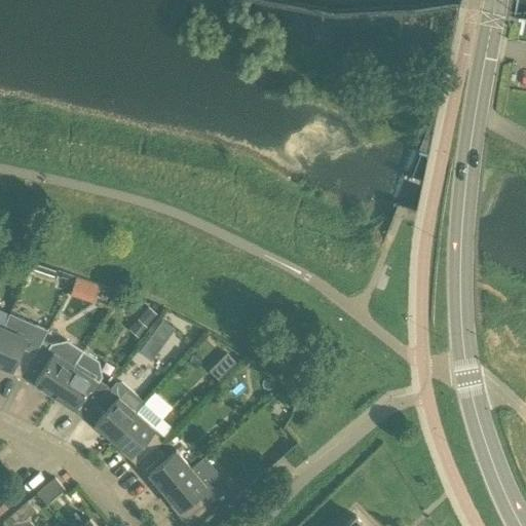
[(32,262),(28,273),(53,282),(58,270),(32,262)]
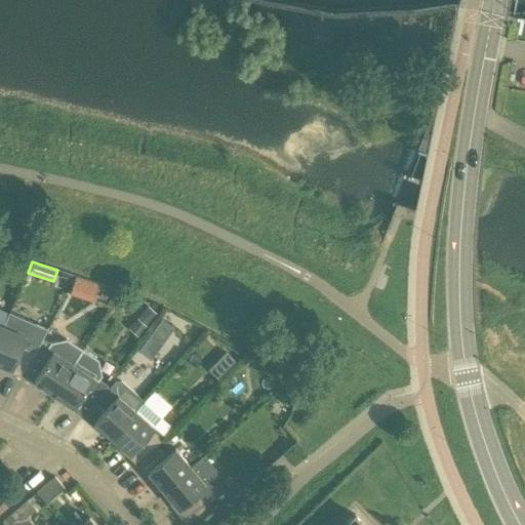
[(75,273),(71,291),(95,297),(99,279),(75,273)]
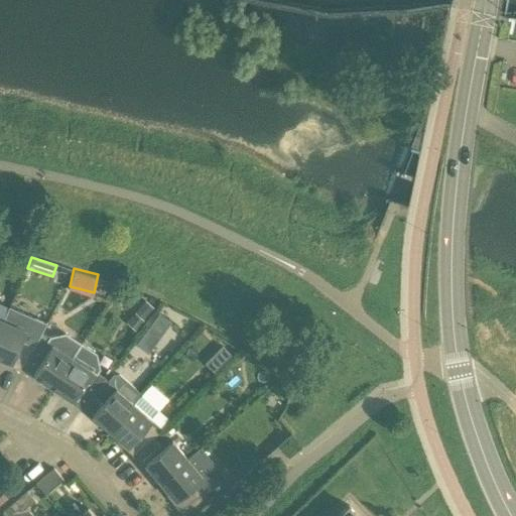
[(144,319),(154,308),(144,300),(135,311),(144,319)]
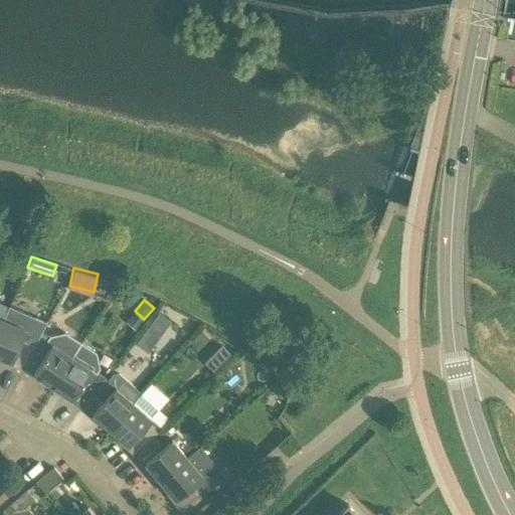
[(3,319),(0,327),(0,356),(10,361),(8,364),(20,370),(41,331),(43,332),(46,324),(9,307),(3,319)]
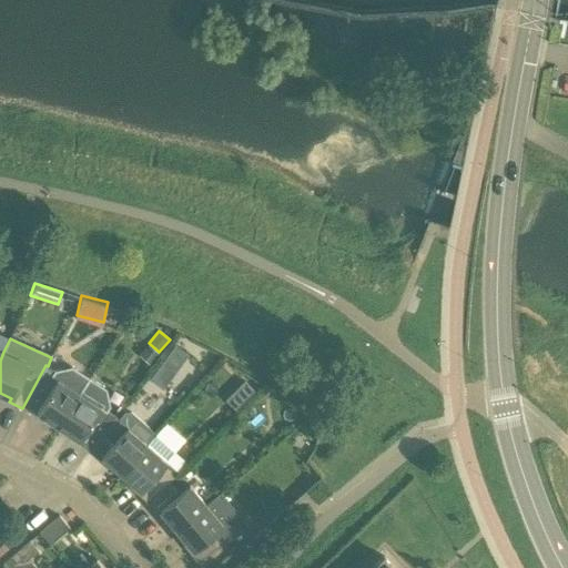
[(186,354),(174,345),(166,355),(179,364),(186,354)]
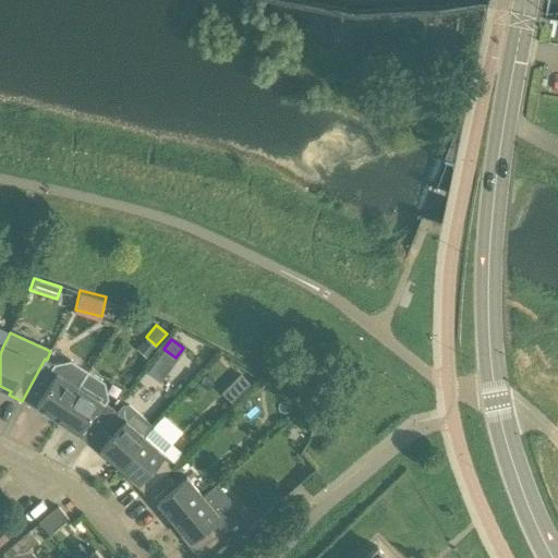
[(47,360),(45,359),(22,401),(34,409),(37,404),(57,417),(77,386),(86,372),(72,362),(55,365),(47,360)]
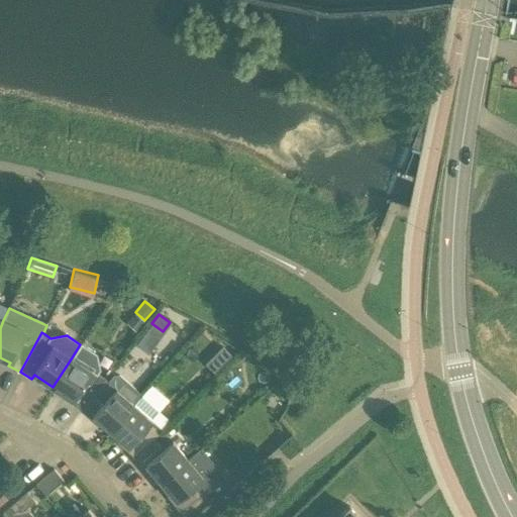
[(72,357),(53,387),(72,399),(70,403),(81,410),(98,387),(100,384),(104,380),(97,376),(100,372),(97,355),(80,344),(72,357)]
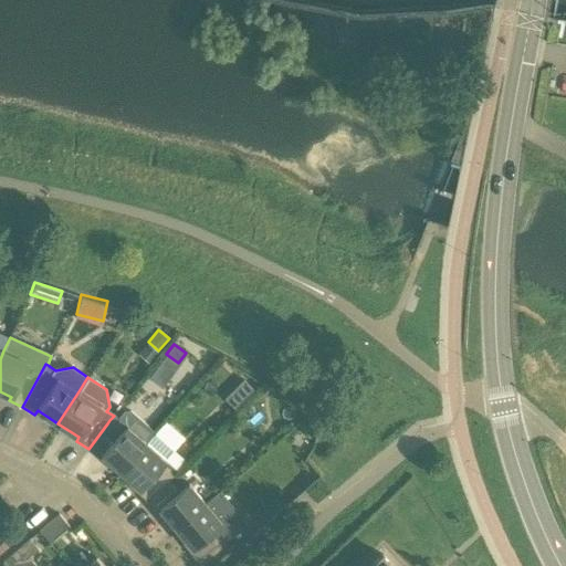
[(247,395),(253,388),(243,378),(237,385),(247,395)]
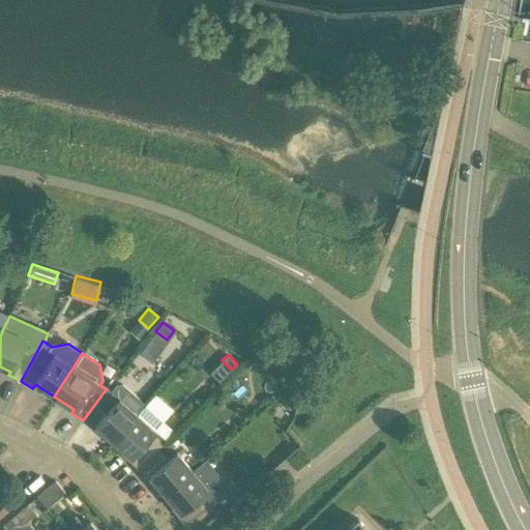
[(102,393),(100,396),(83,420),(93,430),(95,427),(112,441),(137,414),(145,405),(126,389),(114,404),(102,393)]
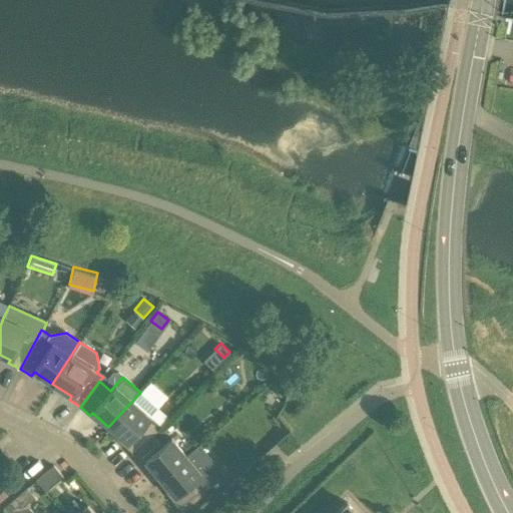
[(140,392),(132,401),(108,427),(126,442),(123,445),(133,454),(153,434),(159,428),(148,418),(157,408),(140,392)]
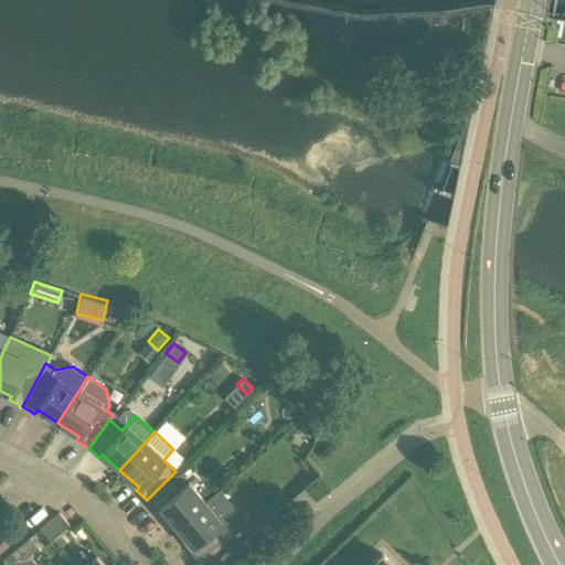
[(169,478),(147,500),(156,511),(159,508),(174,526),(204,501),(188,482),(179,490),(169,478)]
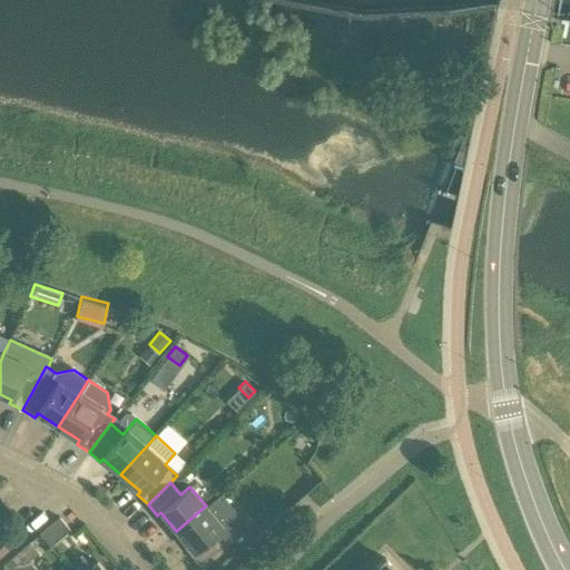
[(206,505),(176,531),(193,550),(189,553),(198,564),(223,544),(214,534),(233,519),(215,498),(206,505)]
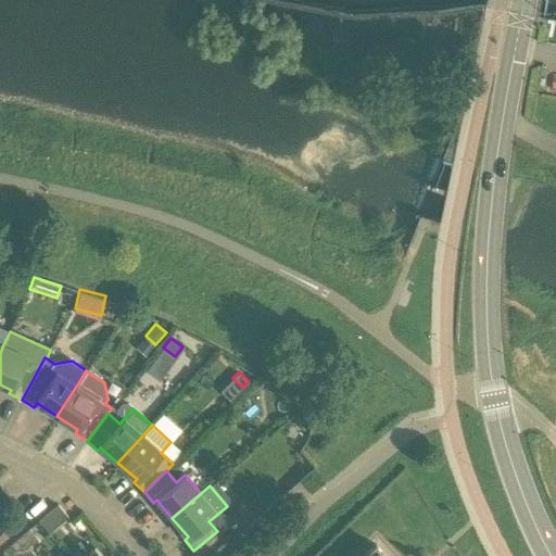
[(68,516),(58,504),(39,520),(49,531),(68,516)]
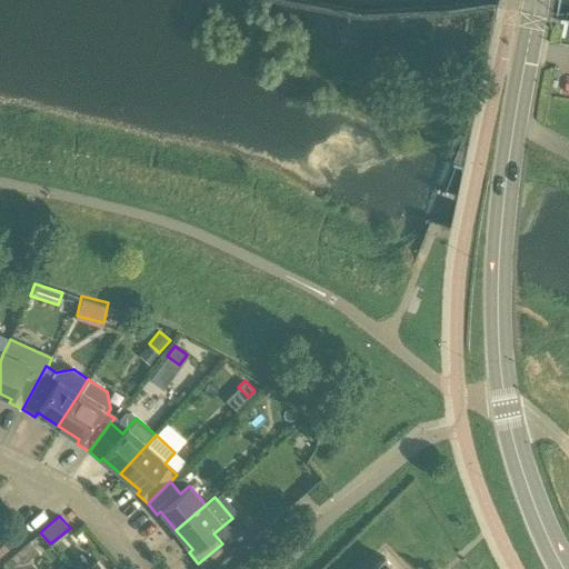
[(11,545),(26,533),(19,527),(5,539),(11,545)]
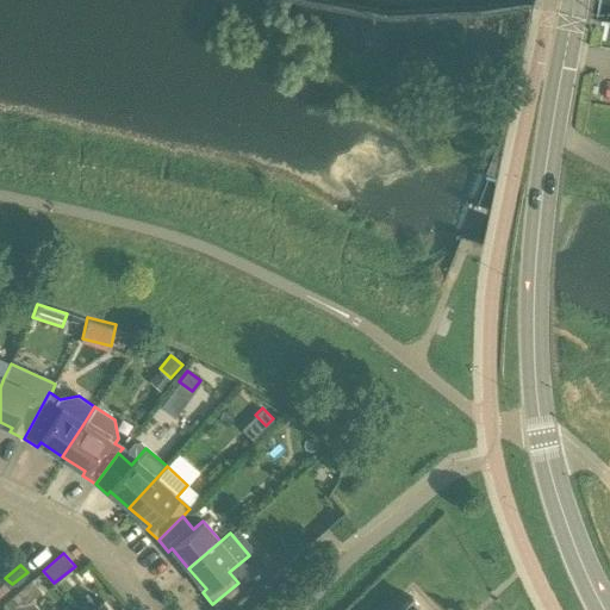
[(22,587),(31,598),(39,590),(31,580),(22,587)]
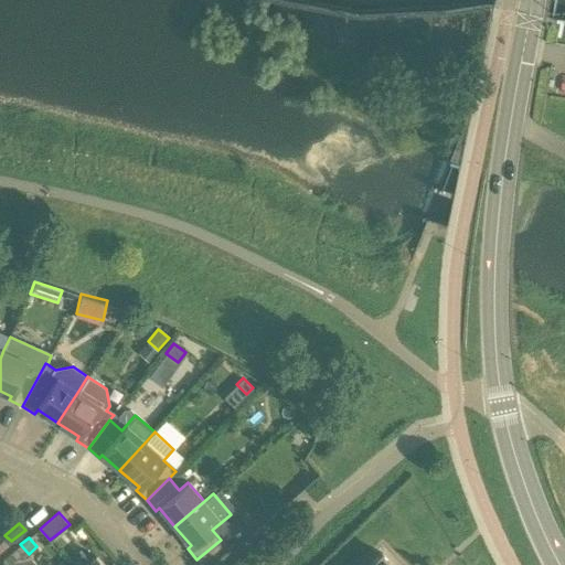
[(29,554),(20,544),(10,553),(18,563),(29,554)]
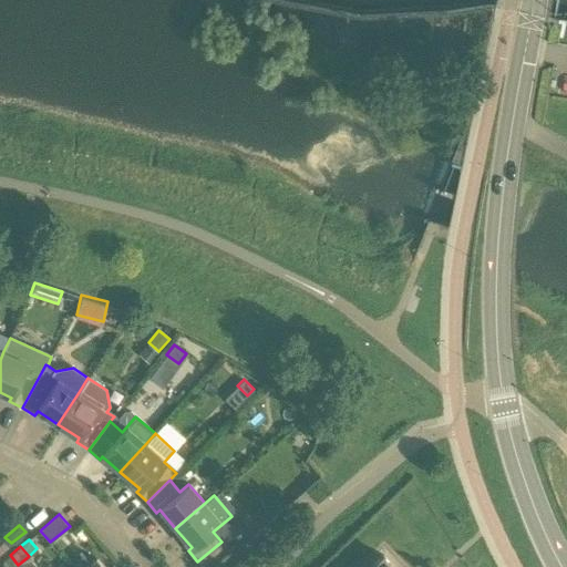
[(394,566),(384,556),(384,555),(383,554),(381,555),(381,556),(369,566),(394,566)]
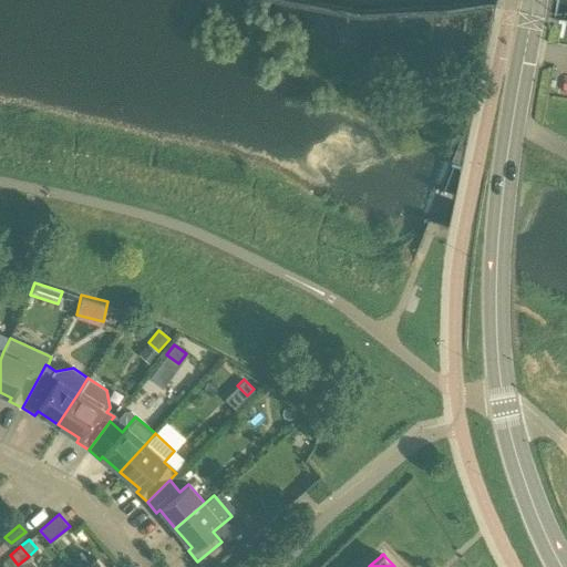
[(104,566),(95,557),(83,566),(104,566)]
